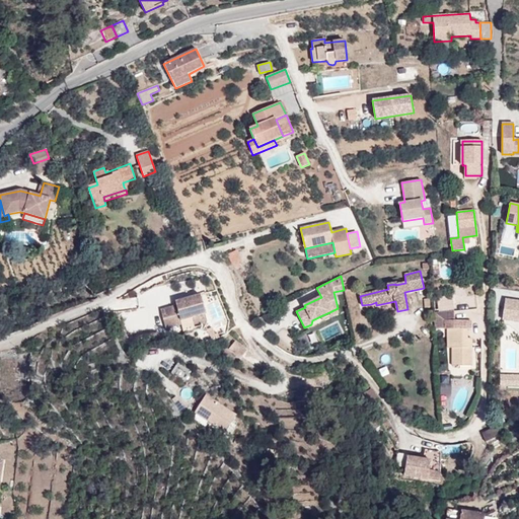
[(439,308),(455,308),(455,295),(439,295),(439,308)]
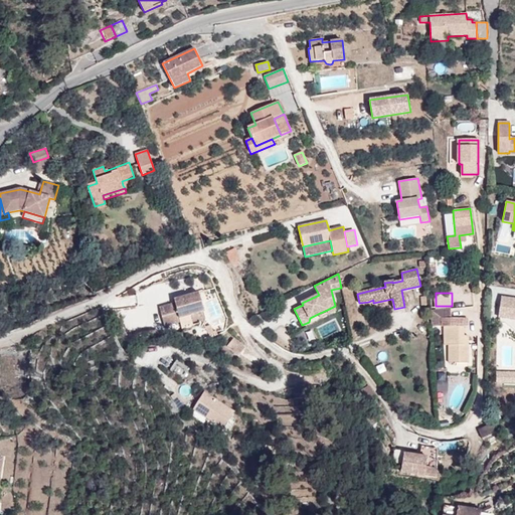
[(203,313),(199,295),(174,301),(175,304),(160,307),(164,327),(180,323),(179,319),(191,316),(203,313)]
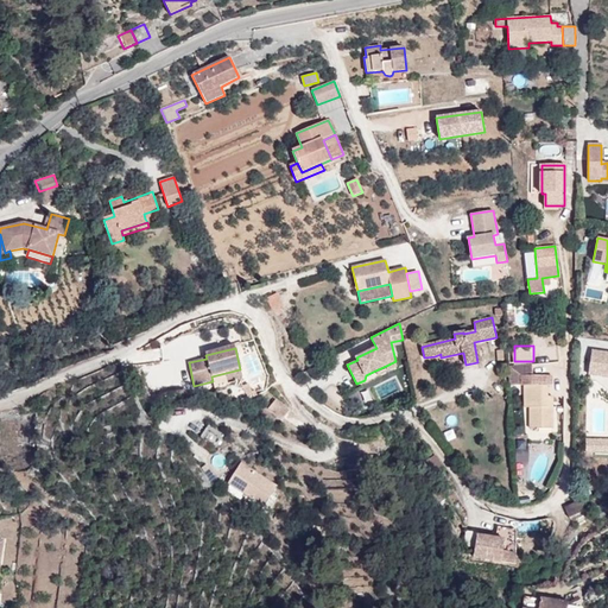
[(607,353),(591,352),(589,374),(607,377),(607,353)]
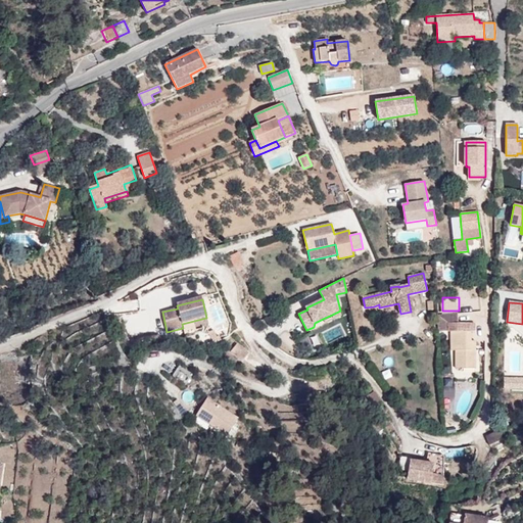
[(375,315),(399,308),(398,303),(379,307),(379,304),(374,306),(375,315)]
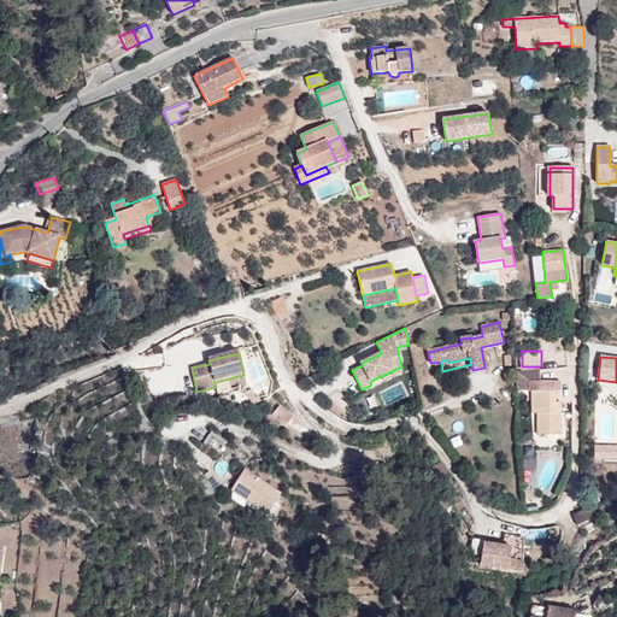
[(392,371),(381,376),(383,382),(403,372),(401,366),(392,371)]
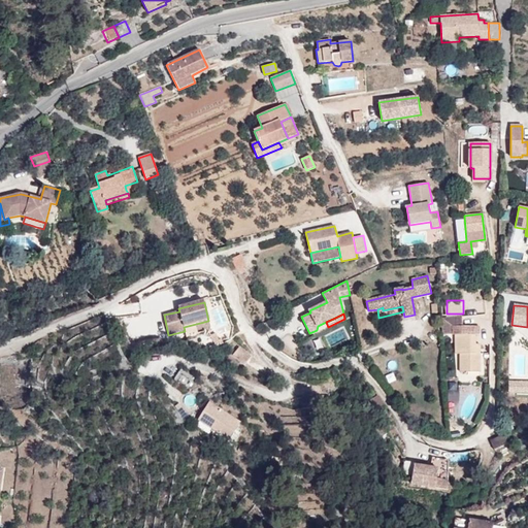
[(460,372),(480,372),(480,354),(474,354),(474,335),(480,335),(479,326),(462,326),(462,317),(441,319),(442,334),(456,335),(456,354),(460,354),(460,372)]
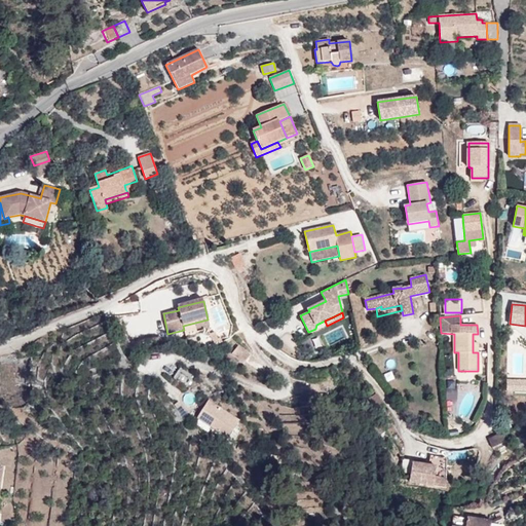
[(197,334),(195,323),(183,326),(184,330),(186,337),(197,334)]
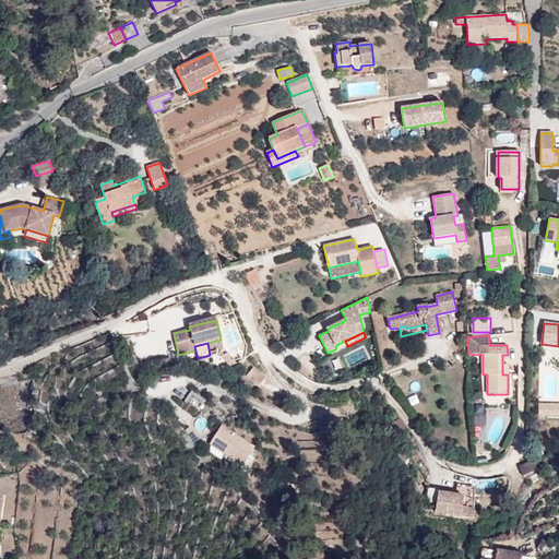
[(246,376),(259,388),(266,378),(253,367),(246,376)]
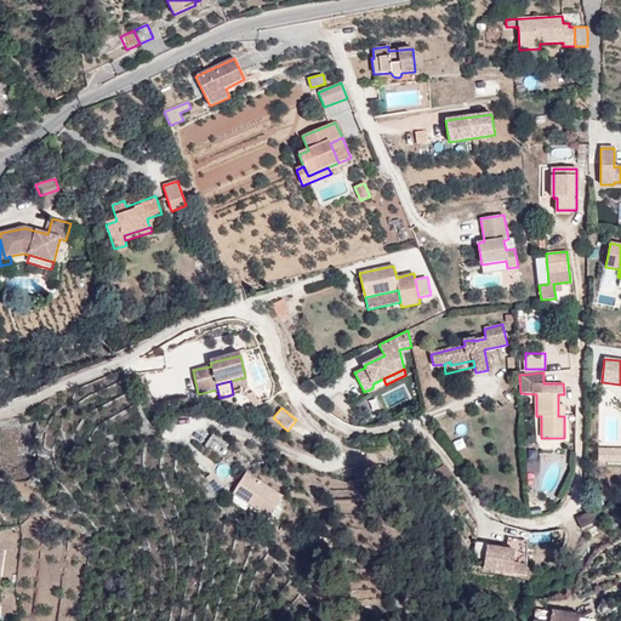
[(218,460),(228,445),(214,436),(204,450),(218,460)]
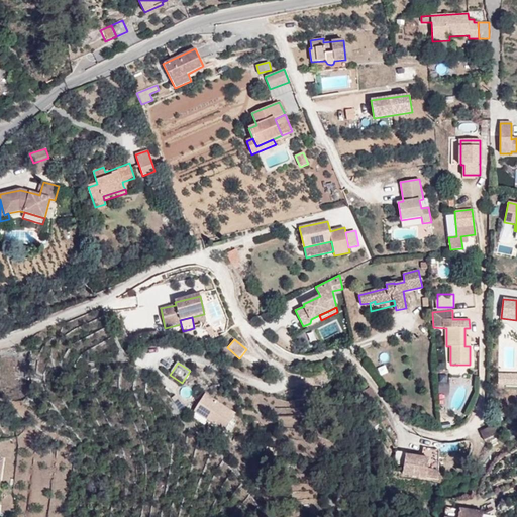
[(449,382),(438,382),(438,393),(449,393),(449,382)]
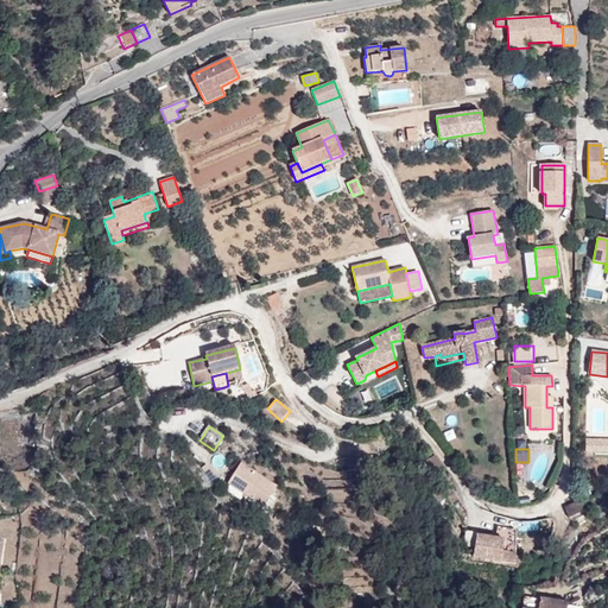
[(443,468),(435,455),(424,462),(432,474),(443,468)]
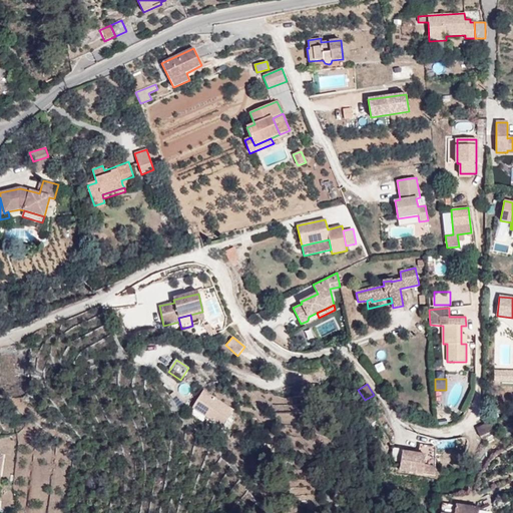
[(228,418),(233,411),(203,391),(194,405),(206,412),(203,415),(222,427),(228,418)]
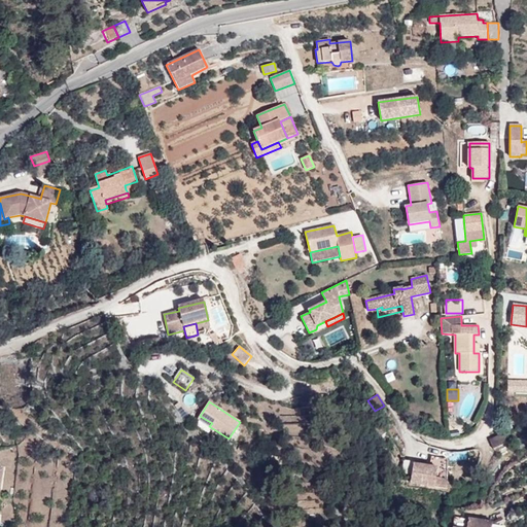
[(390,418),(384,409),(375,415),(380,424),(390,418)]
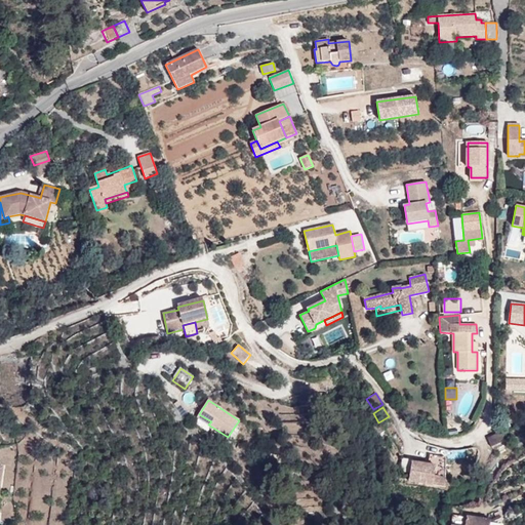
[(211,421),(199,414),(197,417),(208,425),(211,421)]
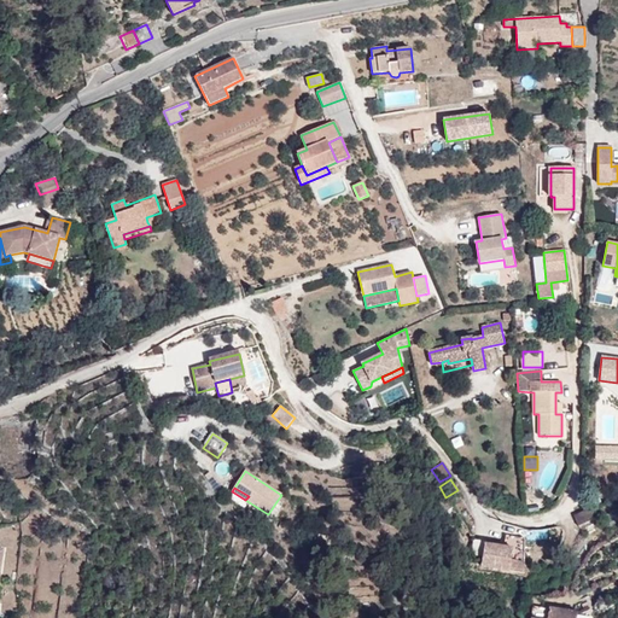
[(275,503),(268,514),(274,518),(281,507),(275,503)]
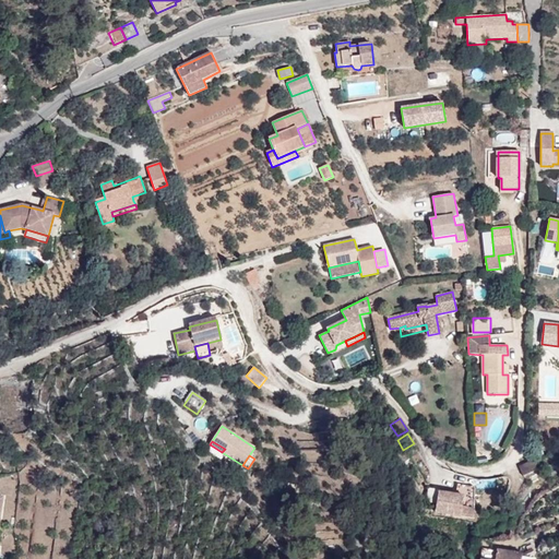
[(545,465),(540,456),(520,466),(523,475),(545,465)]
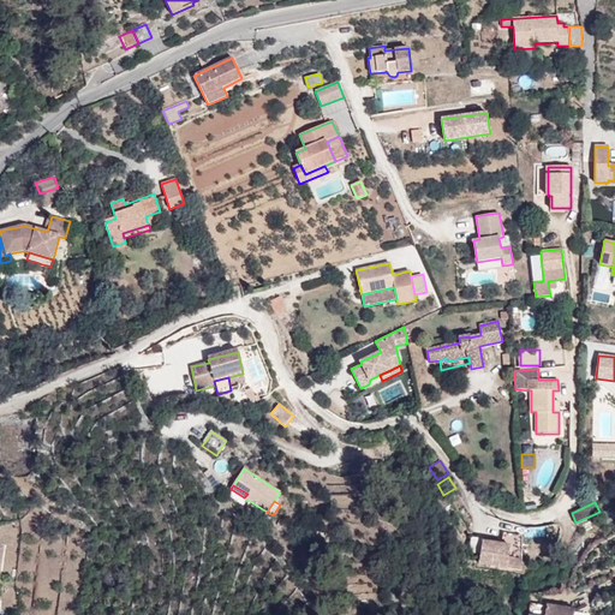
[(479,563),(521,569),(521,536),(503,533),(502,547),(483,543),(479,563)]
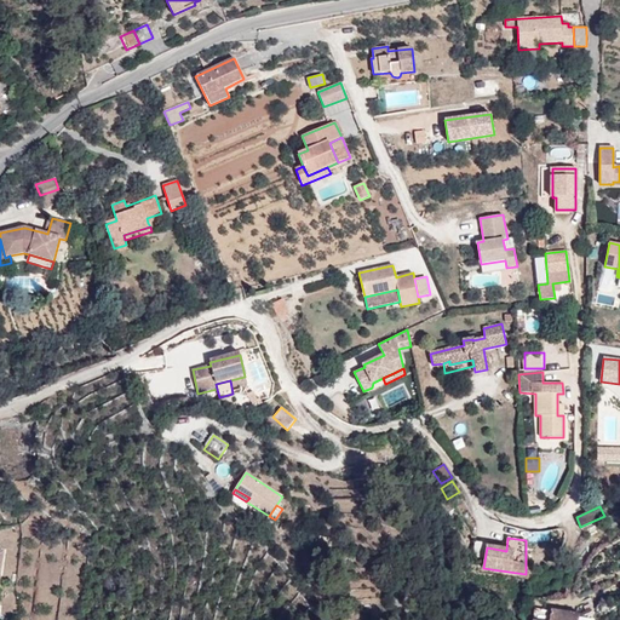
[(578,619),(579,614),(534,609),(533,619),(578,619)]
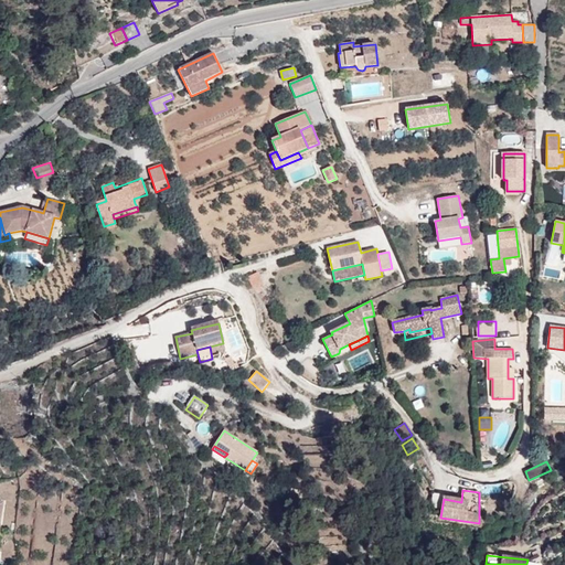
All buildings are outlined.
